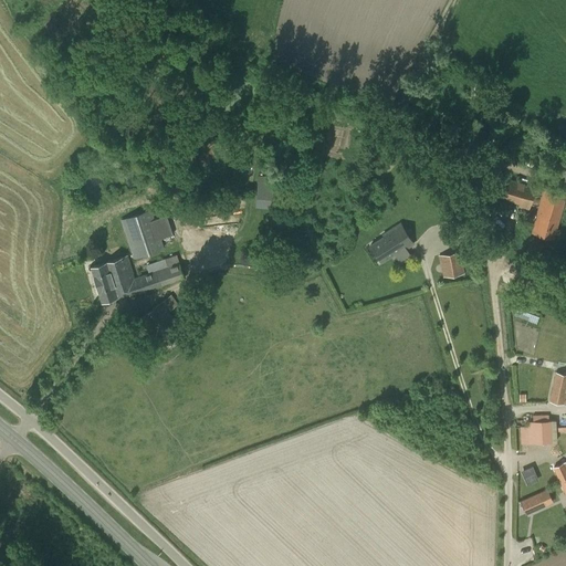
[(255,207),(282,209),(284,178),(258,176),(255,207)]
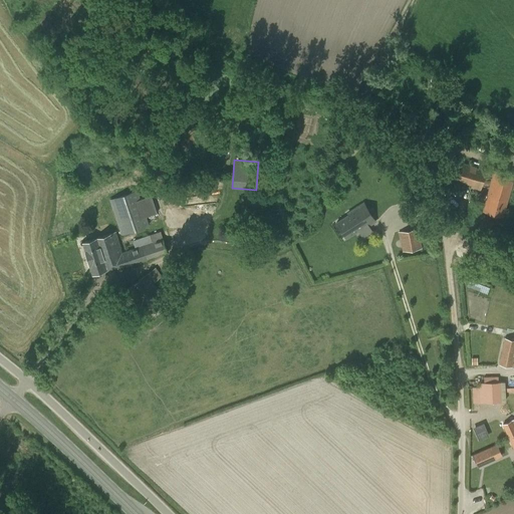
[(466,184),(471,186),(470,188),(480,192),(487,169),(477,166),(459,161),(453,183),(465,186),(466,184)]
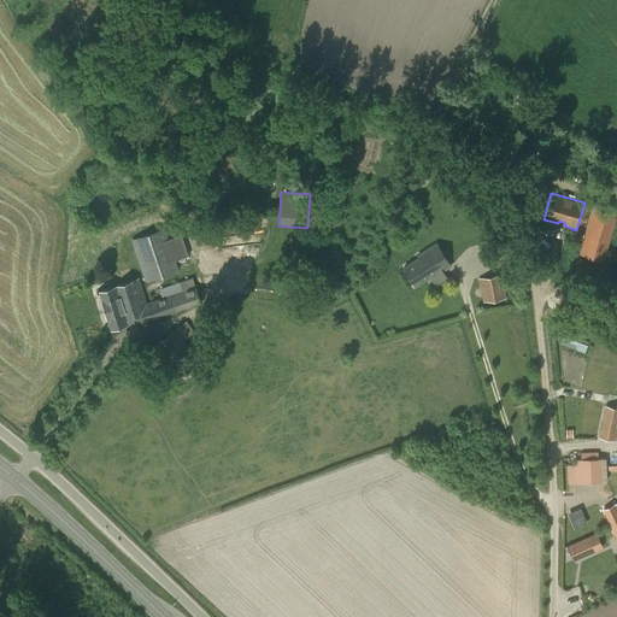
[(592,207),(579,252),(603,259),(616,213),(592,207)]
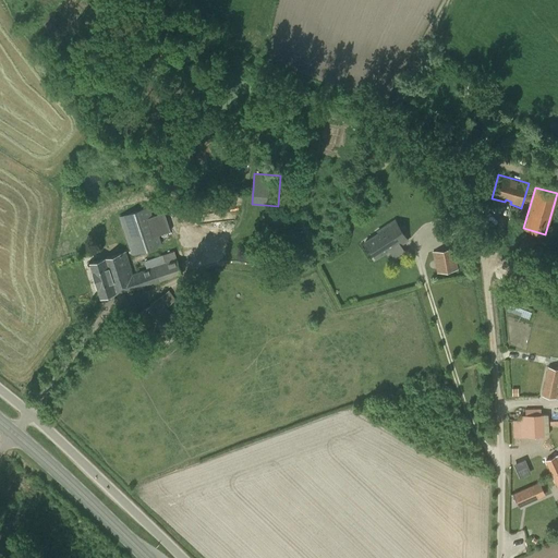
[(118,217),(132,255),(161,245),(160,242),(149,206),(118,217)]
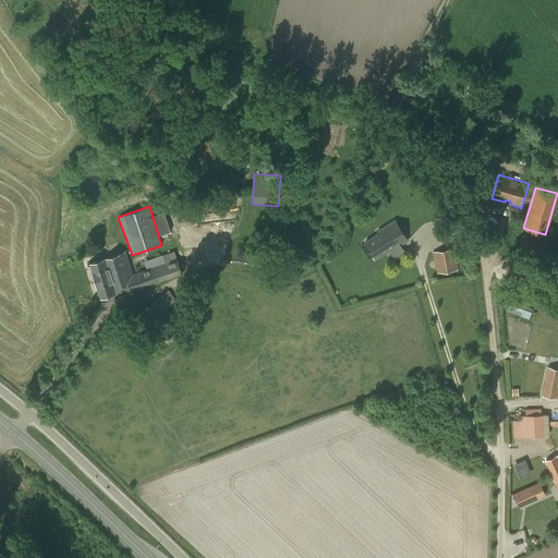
[(408,241),(395,220),(377,231),(378,233),(364,242),(375,259),(389,251),(389,252),(408,241)]
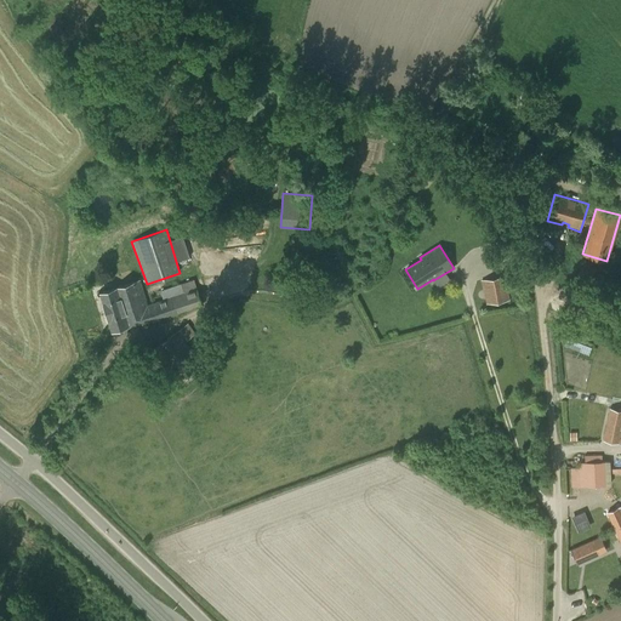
[(503,277),(482,280),(486,306),(510,301),(503,277)]
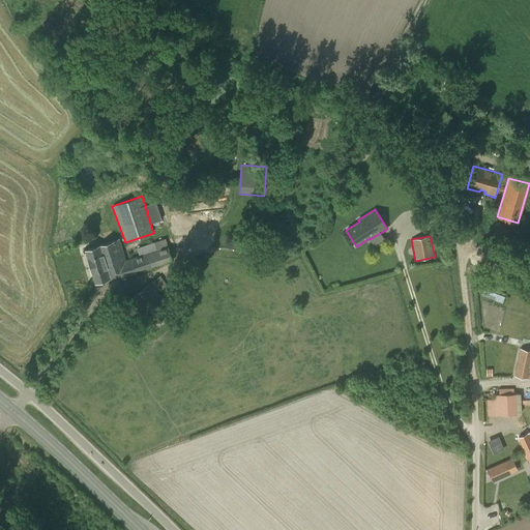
[(119,239),(85,251),(95,283),(120,274),(122,278),(173,261),(165,238),(137,248),(140,256),(126,260),(119,239)]
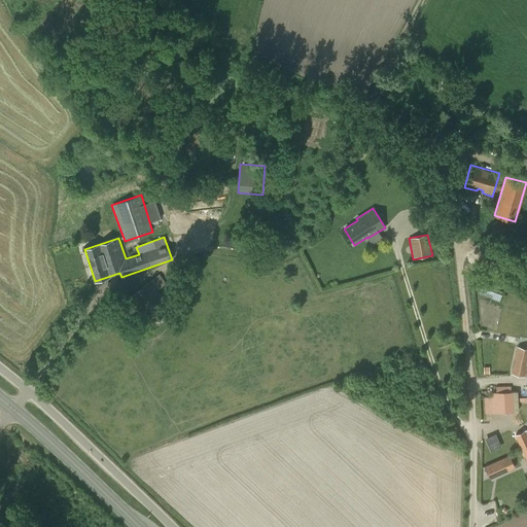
[(239,241),(237,250),(252,253),(253,243),(239,241)]
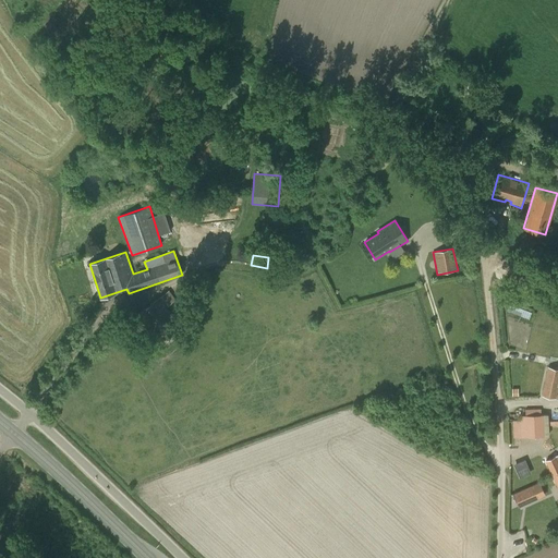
[(167,306),(176,300),(169,290),(159,296),(129,319),(150,350),(181,328),(167,306)]
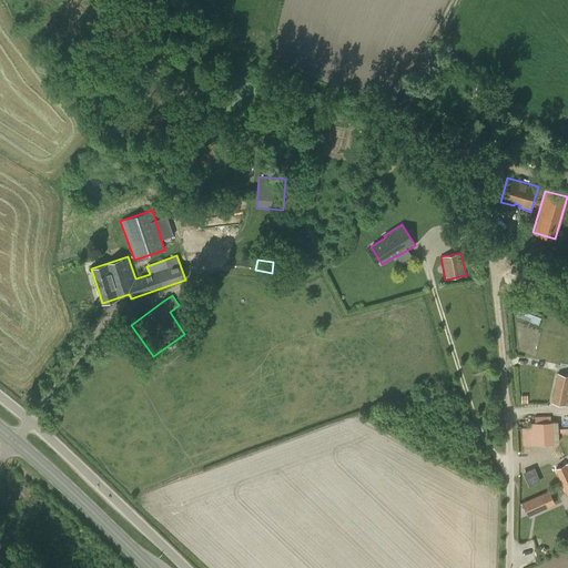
[(567,376),(557,374),(551,403),(567,405),(567,376)]
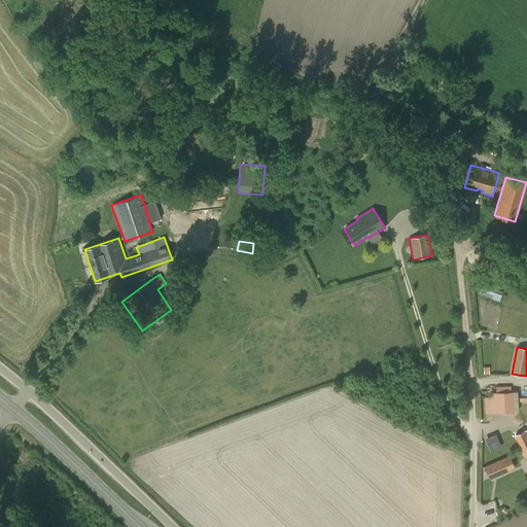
[(490,378),(492,413),(519,412),(517,382),(513,381),(513,377),(490,378)]
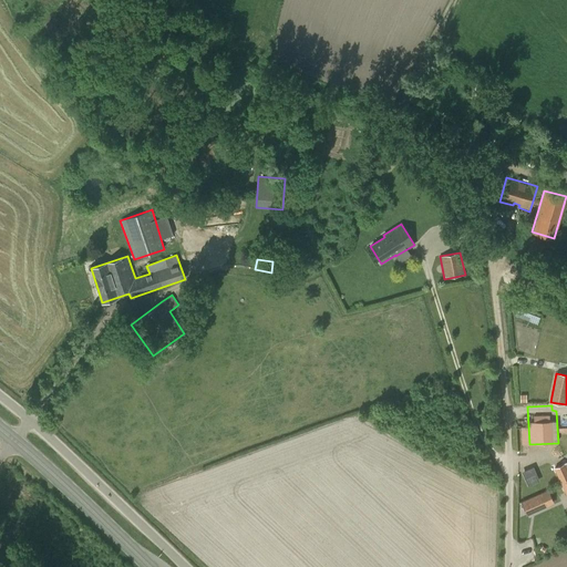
[(566,462),(554,468),(566,496),(566,462)]
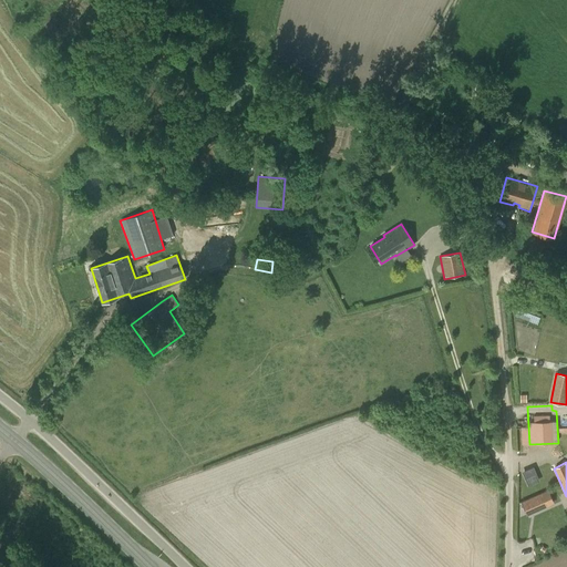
[(553,503),(548,491),(522,502),(527,514),(553,503)]
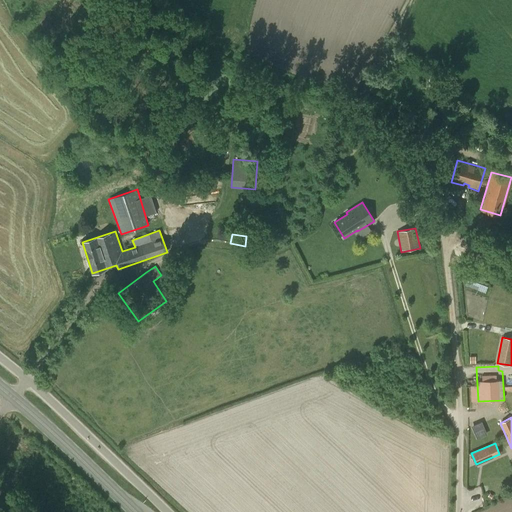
All buildings are outlined.
